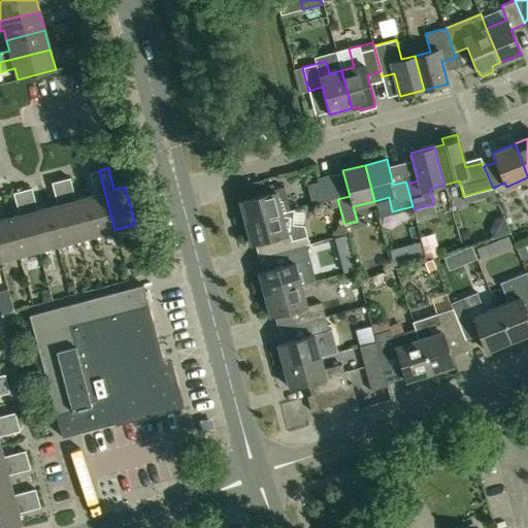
[(96,235),(114,230),(99,170),(90,172),(96,194),(86,197),(96,235)]
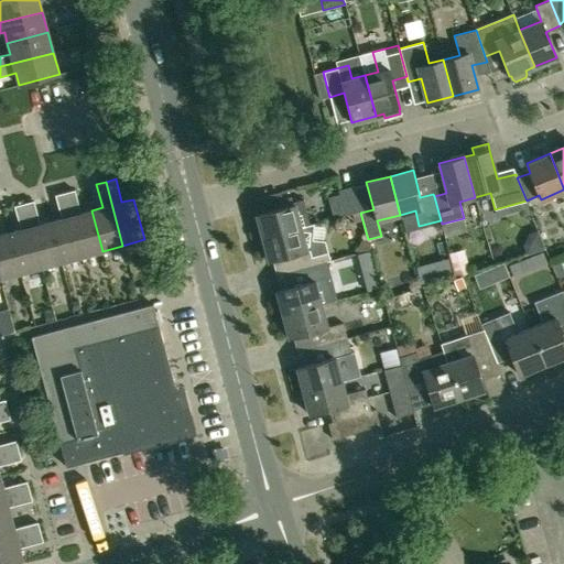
[(354,186),(338,190),(345,215),(360,212),(354,186)]
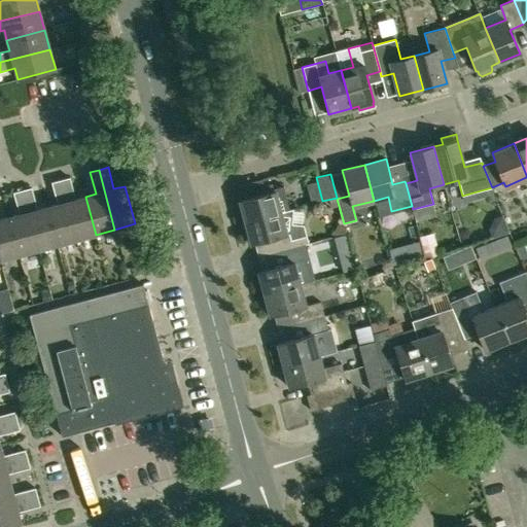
[(96,235),(85,197),(75,199),(70,177),(61,180),(76,240),(96,235)]
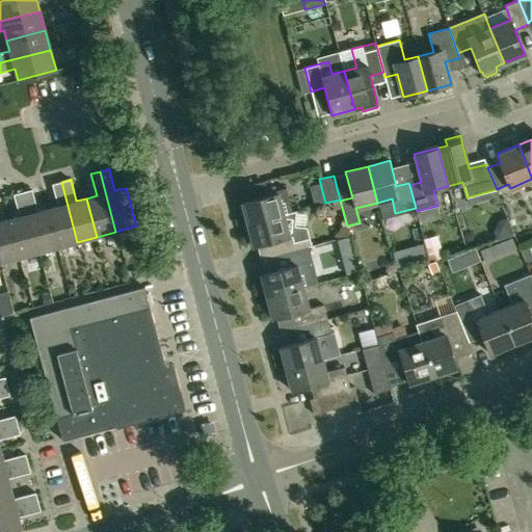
[(58,246),(77,242),(61,182),(52,184),(58,206),(48,209),(58,246)]
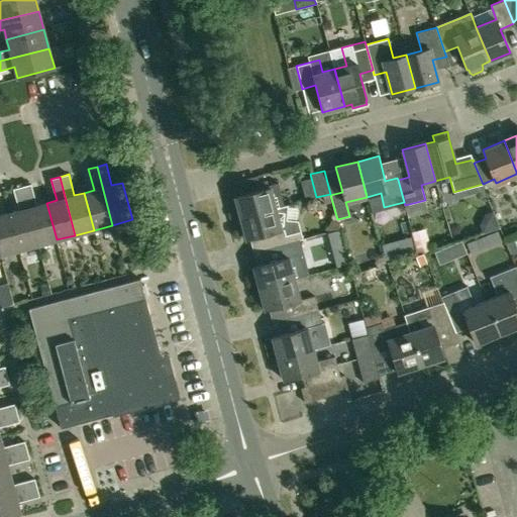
[(240,217),(284,206),(278,183),(269,185),(269,187),(234,196),(235,198),(231,199),(234,212),(238,211),(240,217)]
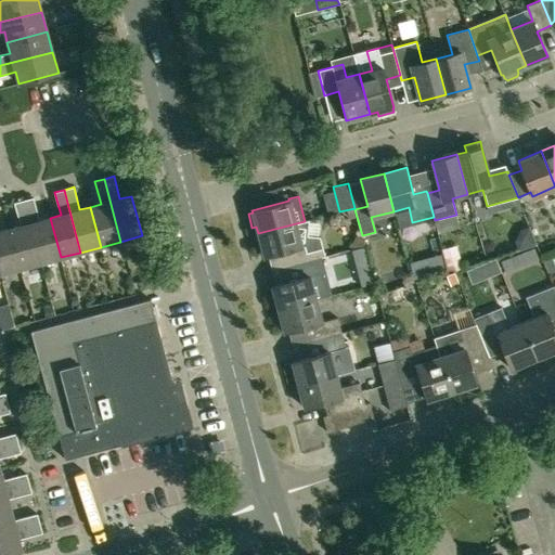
[(61,257),(50,218),(39,220),(33,197),(24,201),(40,262),(61,257)]
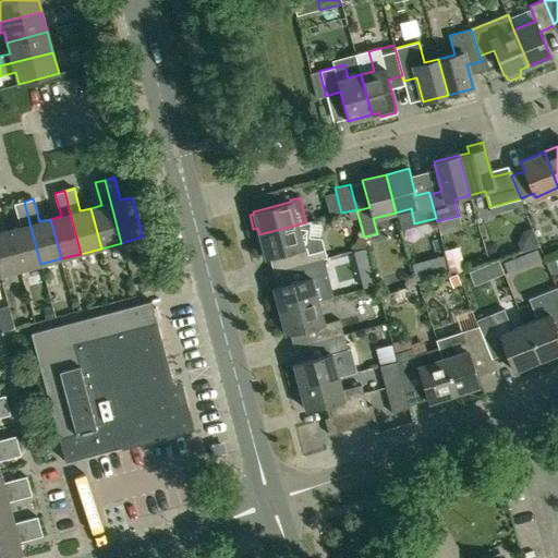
[(21,269),(40,264),(24,202),(14,204),(21,227),(10,230),(21,269)]
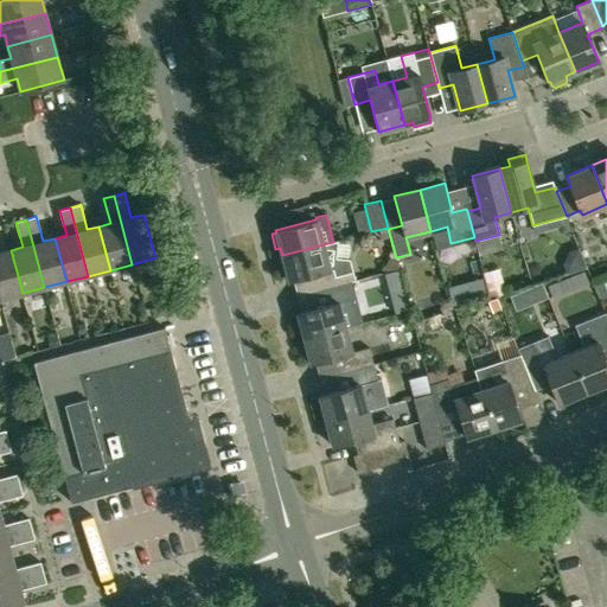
[(323,289),(351,281),(355,280),(349,259),(334,257),(336,241),(333,242),(282,255),(289,281),(308,275),(311,282),(321,282),(323,289)]
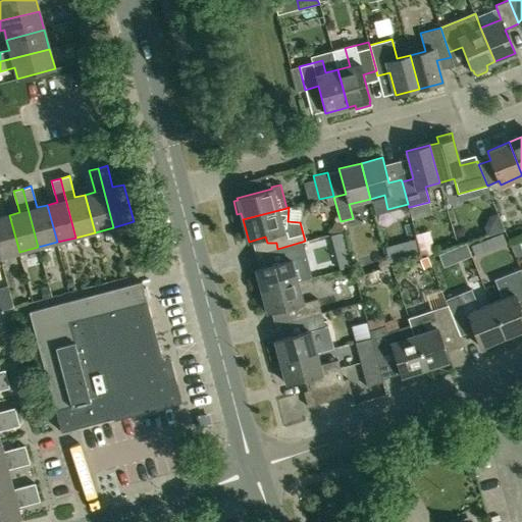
[(19,252),(9,215),(0,216),(0,257),(19,252)]
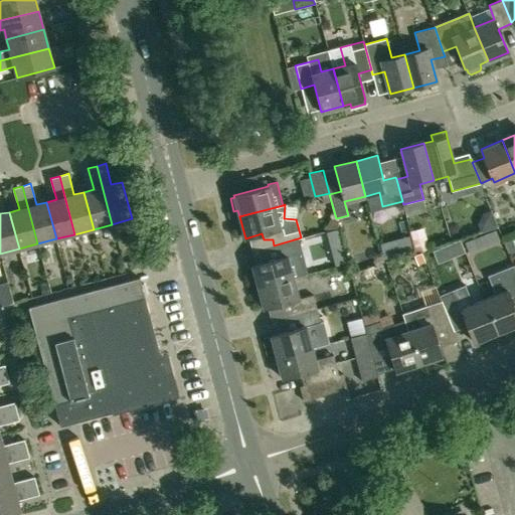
[(326,231),(329,243),(341,240),(338,228),(326,231)]
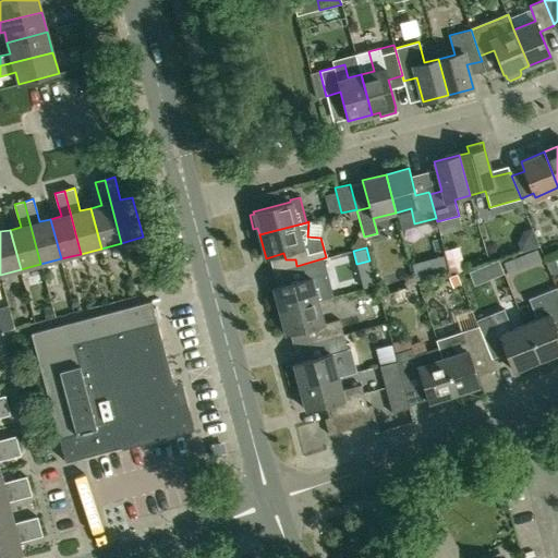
[(525,254),(520,256),(525,267),(542,261),(537,251),(536,250),(525,254)]
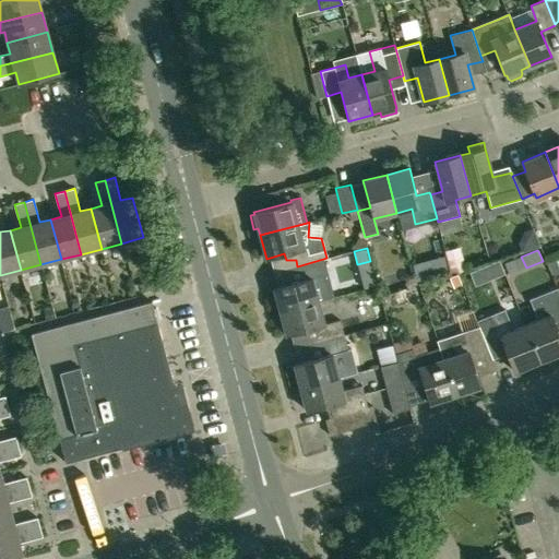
[(428,259),(432,276),(447,272),(442,256),(428,259)]
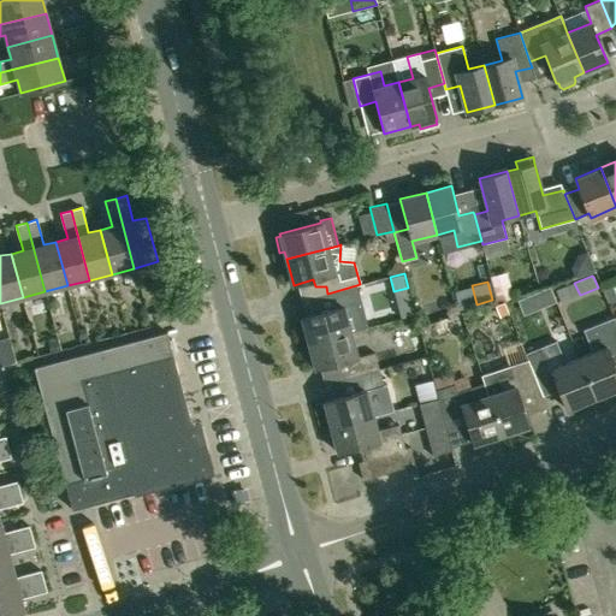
[(509,283),(493,288),(497,302),(514,297),(509,283)]
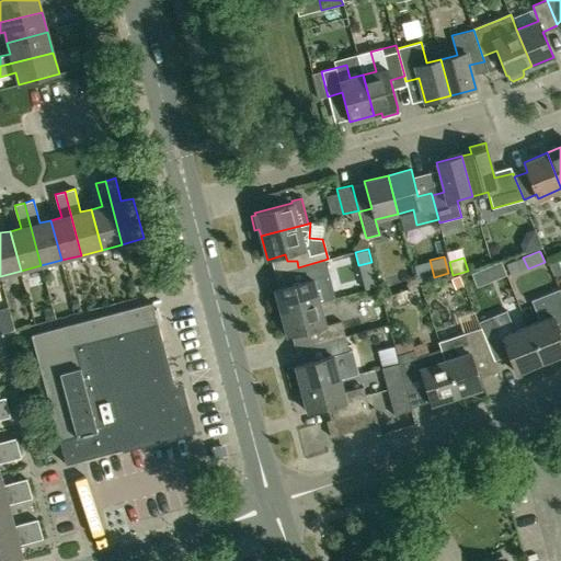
[(335,298),(331,285),(324,260),(298,267),(302,282),(275,289),(282,312),(335,298)]
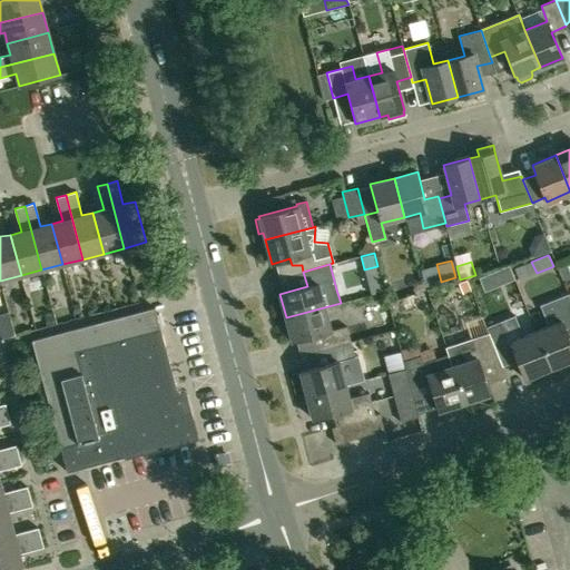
[(500,268),(505,281),(512,278),(507,265),(500,268)]
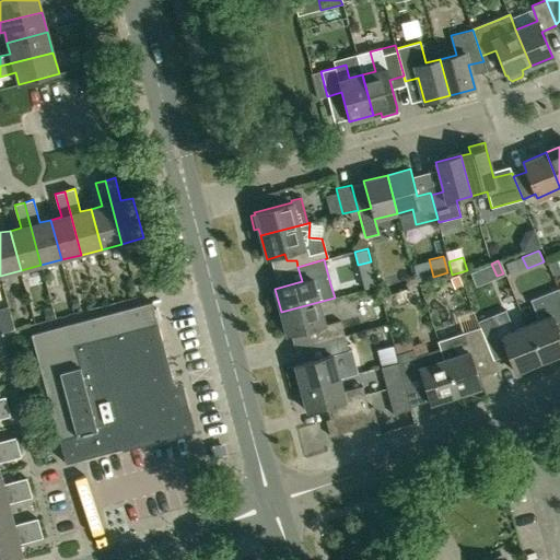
[(559,323),(559,291),(558,288),(531,299),(538,319),(526,325),(541,362),(559,353),(559,335),(556,325),(559,323)]
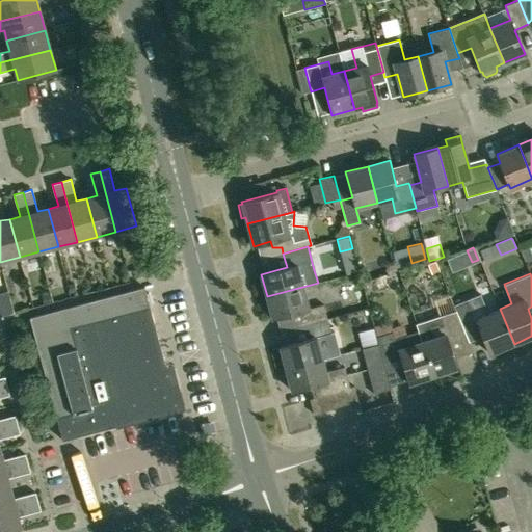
[(309,309),(302,287),(318,283),(267,296),(272,318),(298,312),(301,325),(327,319),(323,304),(309,309)]
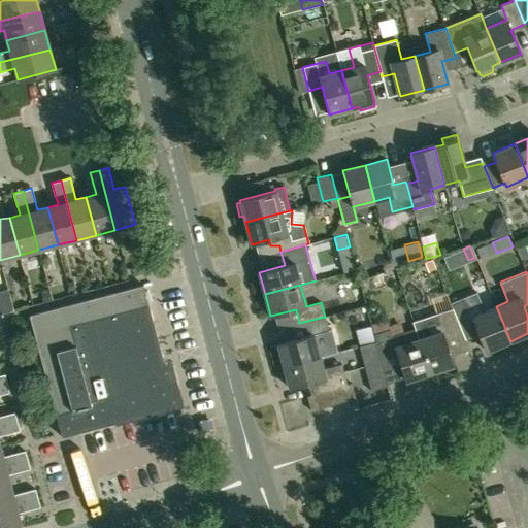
[(62,437),(176,406),(166,367),(149,303),(149,304),(144,289),(143,285),(29,315),(61,432),(62,437)]
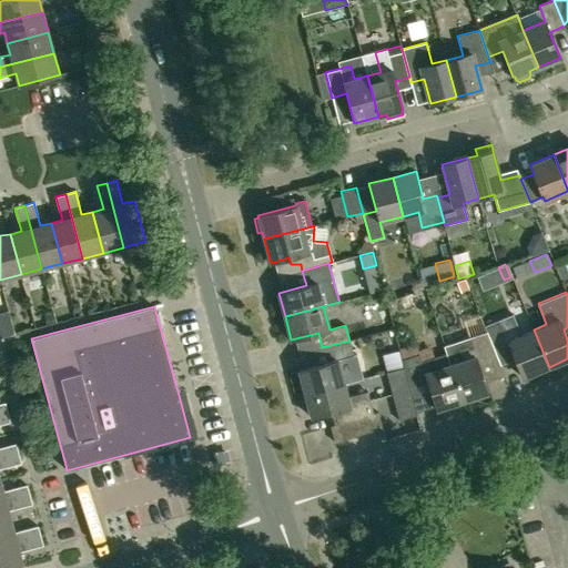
[(14,334),(11,321),(8,311),(0,313),(0,337),(4,336),(14,334)]
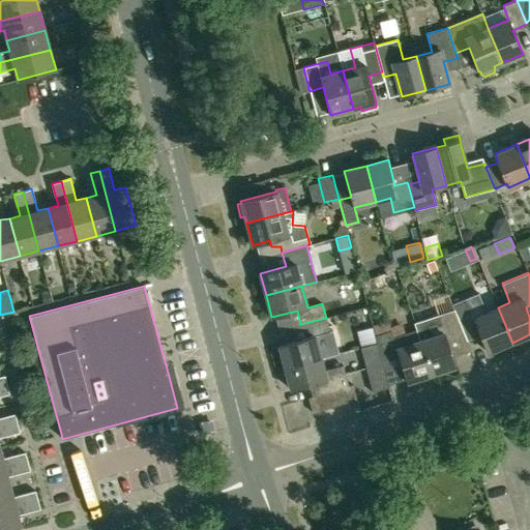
[(50,291),(47,292),(41,293),(45,301),(50,300),(52,299),(50,291)]
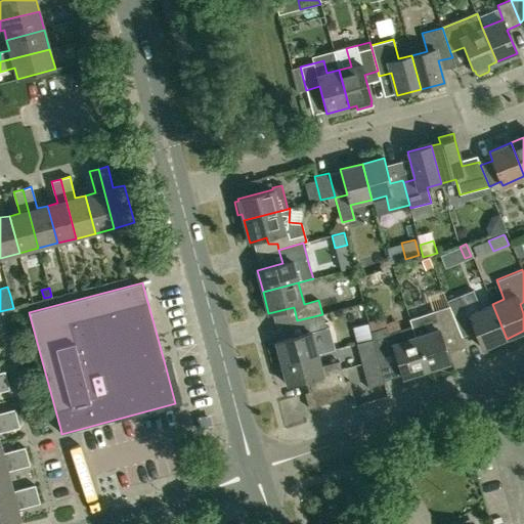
[(507,339),(492,304),(481,308),(473,290),(446,300),(449,306),(459,329),(473,323),(481,349),(507,339)]
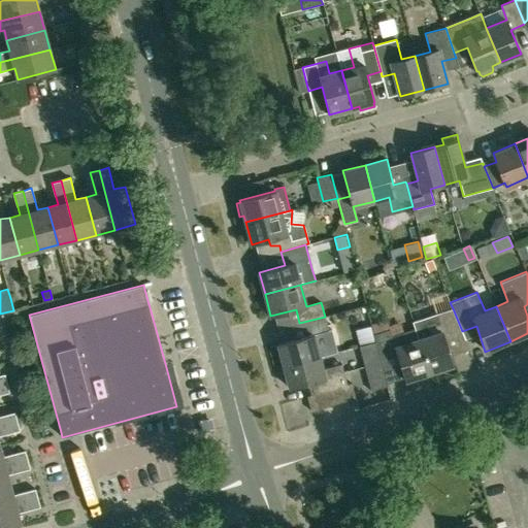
[(462,332),(462,331),(453,308),(413,321),(416,328),(419,339),(429,372),(453,364),(444,338),(462,332)]
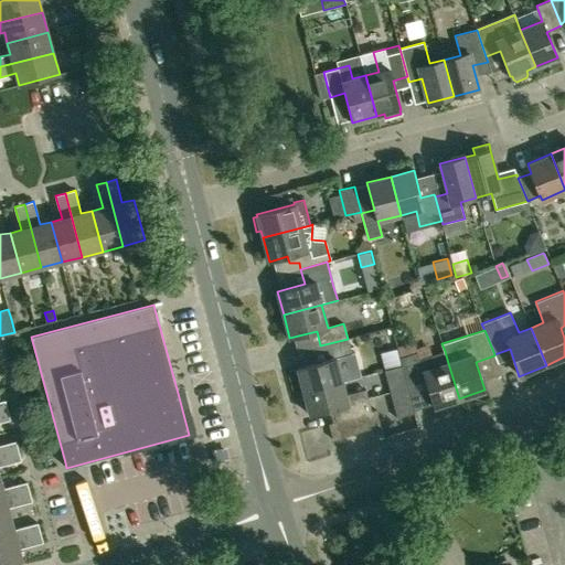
[(304,392),(342,381),(336,358),(352,354),(348,339),(320,345),(324,361),(297,368),(304,392)]
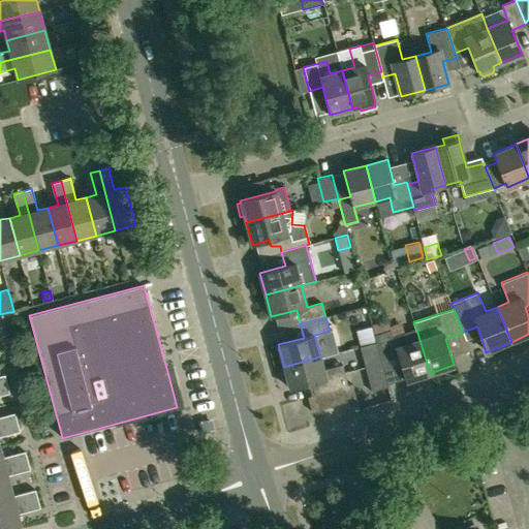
[(430,373),(419,340),(416,329),(393,337),(391,330),(374,335),(381,360),(398,354),(407,380),(430,373)]
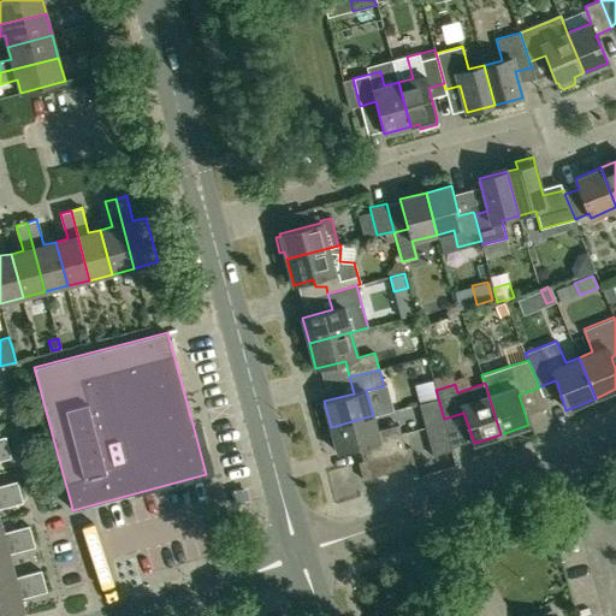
[(419,406),(432,457),(436,457),(451,454),(451,452),(438,401),(419,406)]
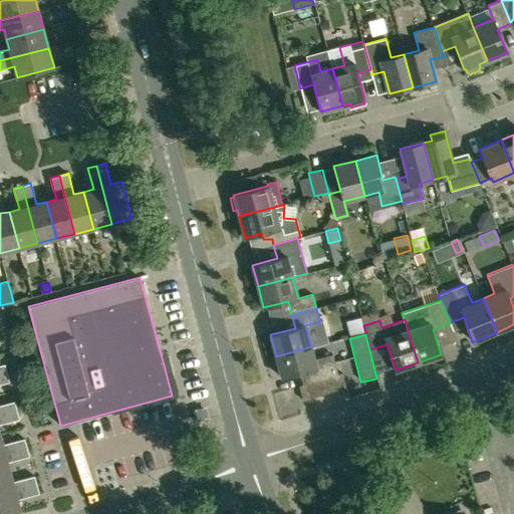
[(307,370),(310,382),(299,386),(303,400),(346,387),(342,372),(338,373),(332,354),(314,359),(311,346),(276,356),(282,377),(307,370)]
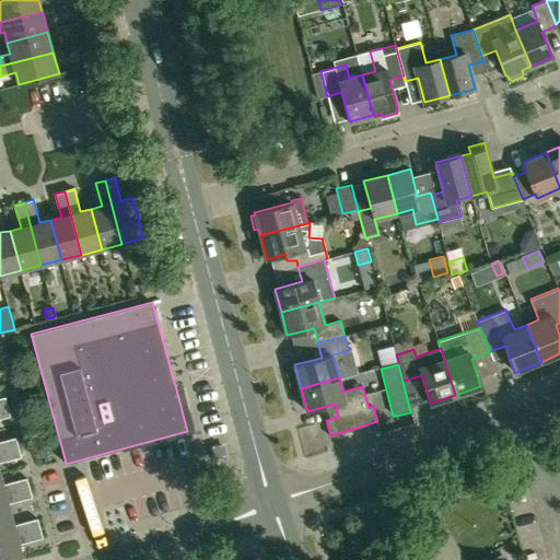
[(0,418),(10,416),(8,406),(0,407),(0,418)]
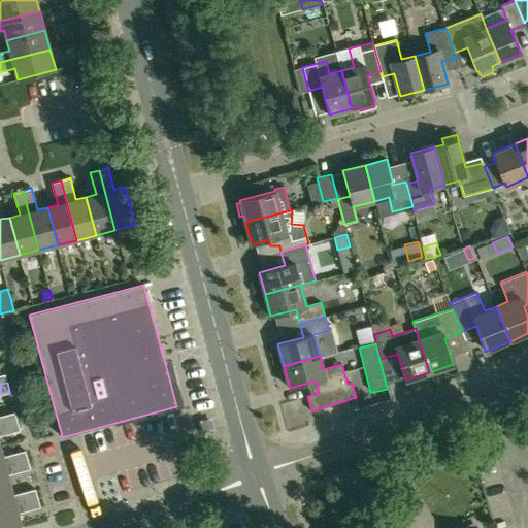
[(0,426),(18,422),(14,413),(0,416),(0,426)]
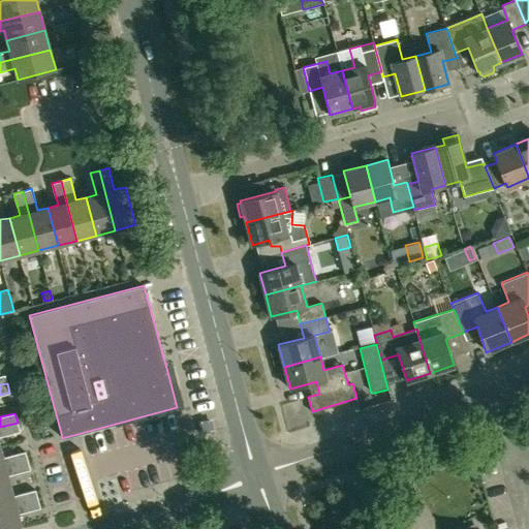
[(0,446),(1,447),(0,444),(0,436),(20,431),(18,423),(0,427),(0,446)]
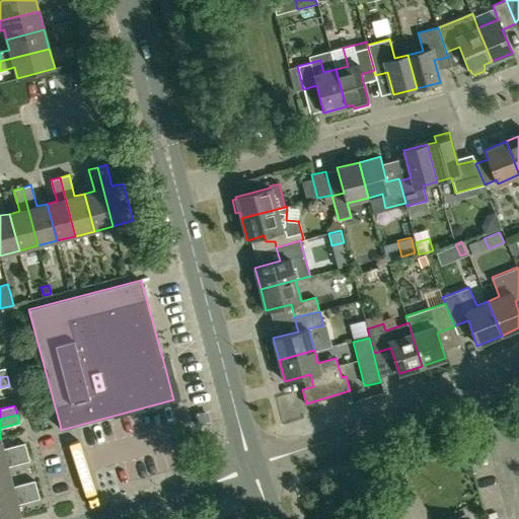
[(0,458),(27,452),(24,443),(3,449),(1,439),(0,438),(0,458)]
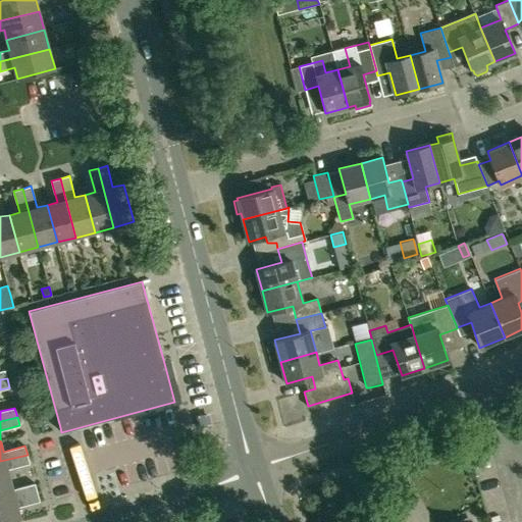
[(0,481),(10,479),(8,469),(30,463),(28,455),(0,461),(0,481)]
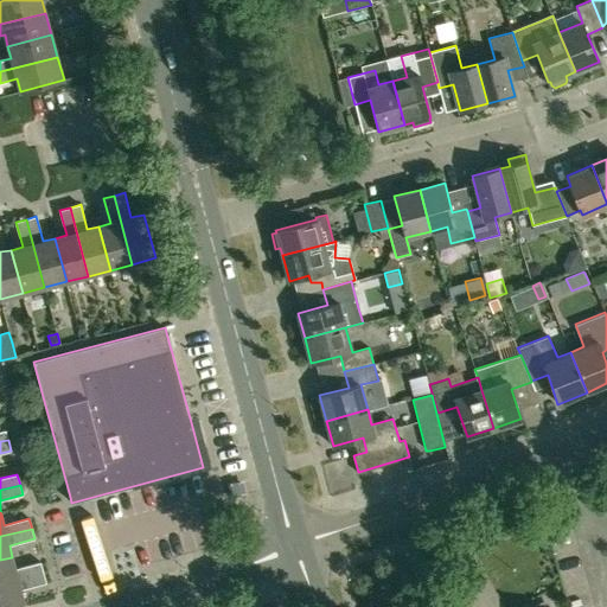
[(0,583),(43,573),(40,562),(16,569),(12,557),(0,560),(0,583)]
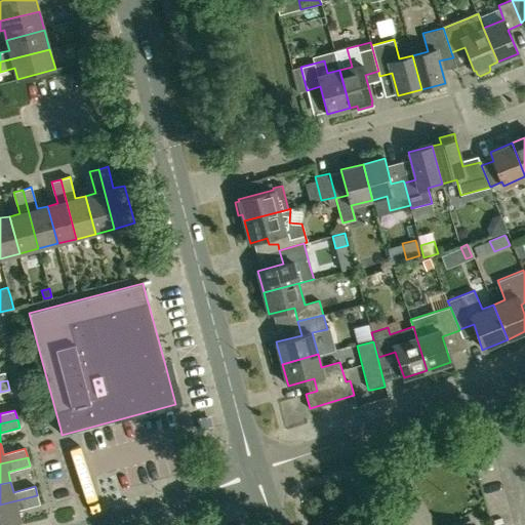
[(37,495),(0,505),(0,524),(3,524),(22,521),(18,510),(40,503),(37,495)]
